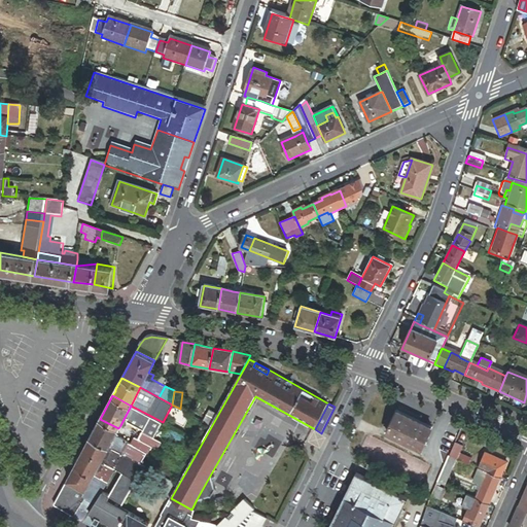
[(163,422),(131,406),(120,425),(124,427),(127,421),(143,430),(138,440),(151,446),(157,449),(162,443),(153,438),(163,422)]
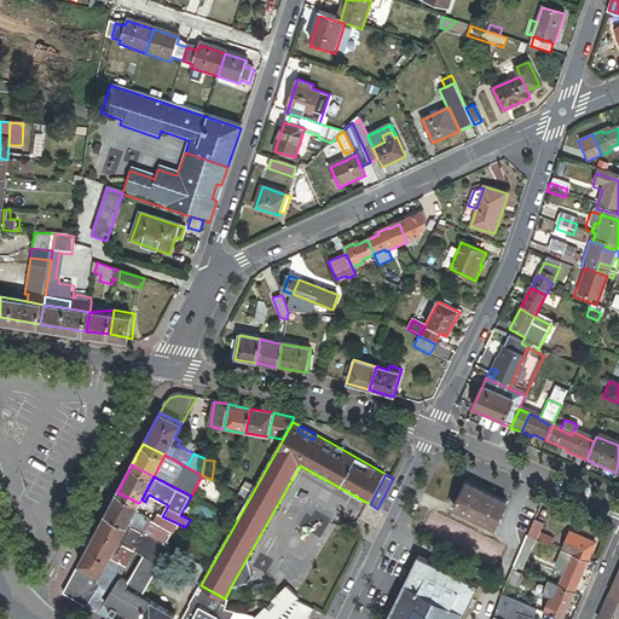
[(247,481),(239,495),(248,499),(255,486),(247,481)]
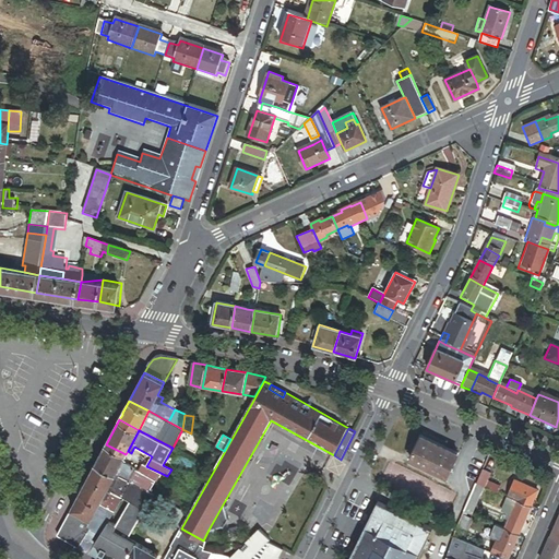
[(421,435),(411,458),(447,475),(458,452),(439,443),(421,435)]
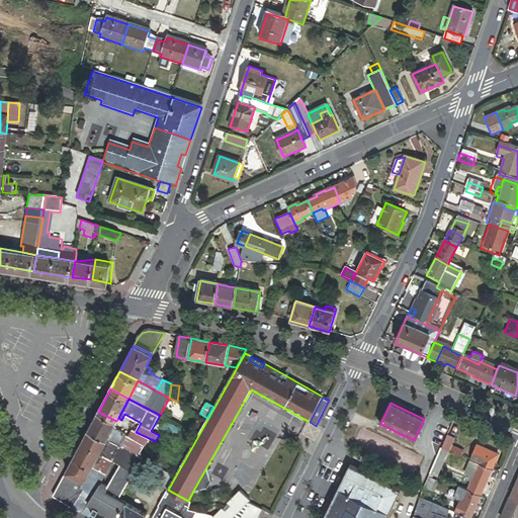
[(113,428),(116,421),(98,412),(91,425),(89,429),(107,438),(113,428)]
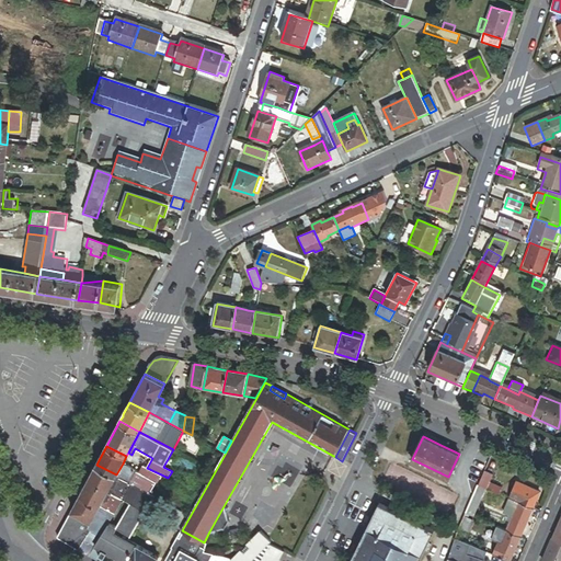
[(136,470),(123,464),(116,474),(132,483),(151,493),(157,482),(139,472),(136,470)]
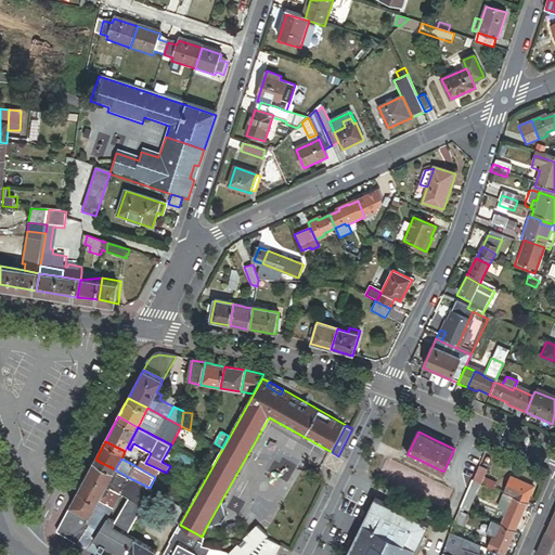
[(115,469),(95,460),(73,501),(71,505),(90,515),(98,501),(115,469)]
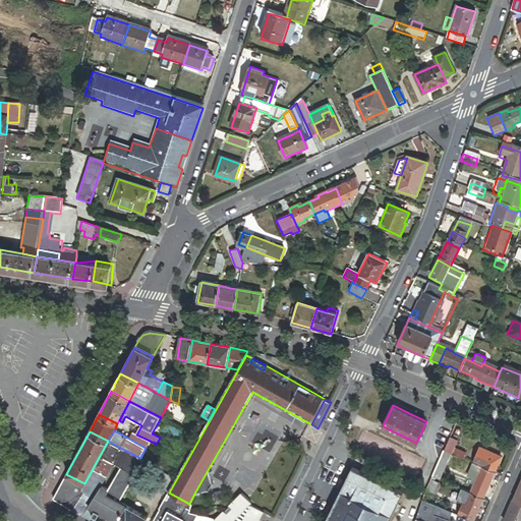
[(132,431),(129,439),(146,448),(150,441),(136,435),(132,431)]
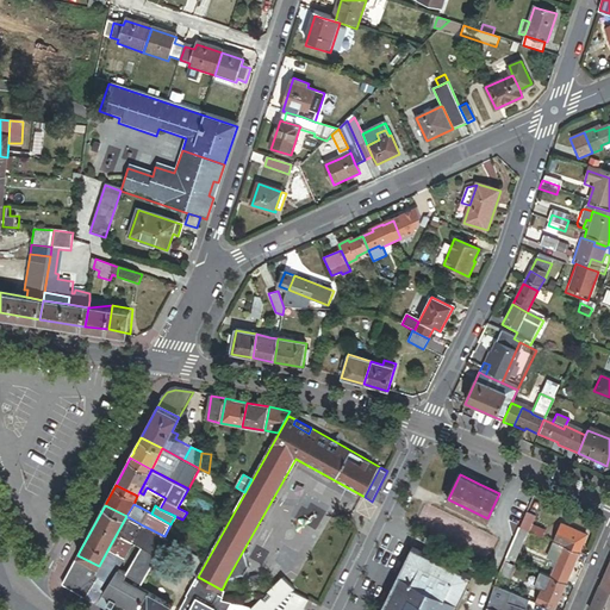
[(526,515),(521,527),(529,530),(531,524),(529,523),(531,517),(526,515)]
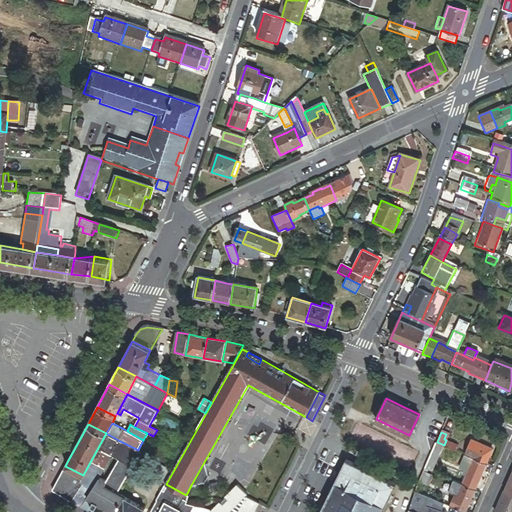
[(120,441),(106,433),(90,462),(105,470),(112,456),(120,441)]
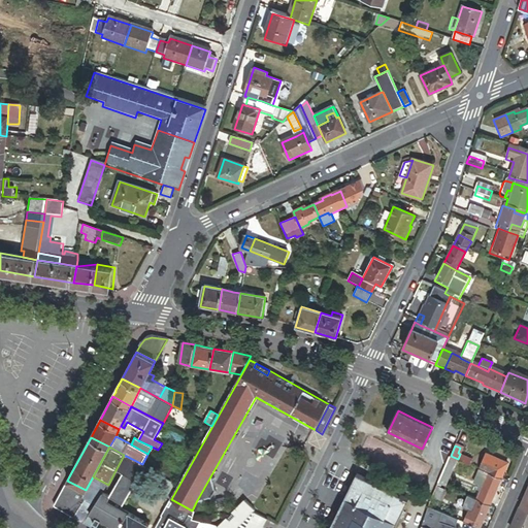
[(460,454),(458,459),(468,464),(470,459),(460,454)]
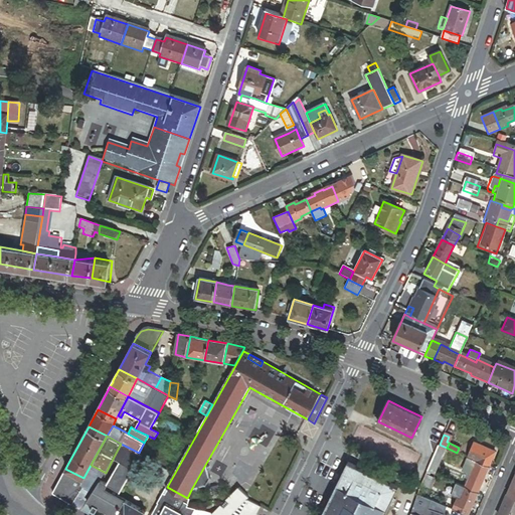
[(475,461),(488,466),(494,452),(473,443),(467,457),(475,461)]
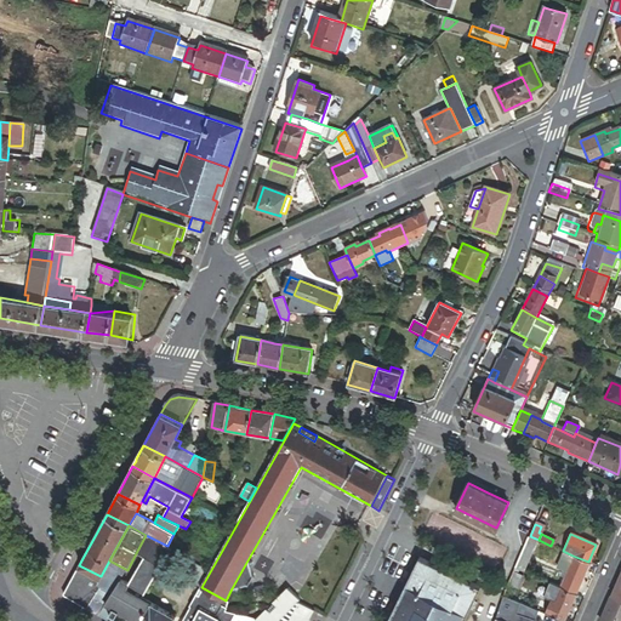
[(144,558),(159,567),(167,546),(146,535),(136,553),(144,558)]
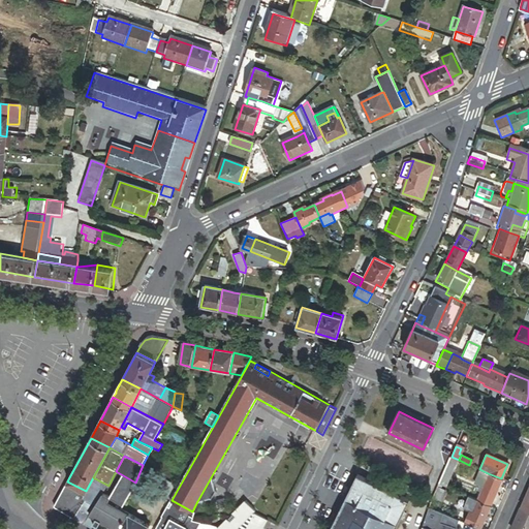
[(452,457),(449,457),(438,483),(446,487),(459,460),(452,457)]
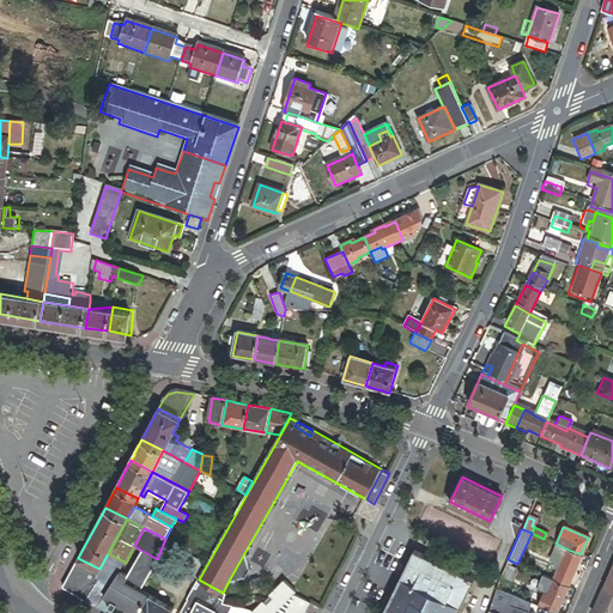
[(565,548),(556,544),(548,560),(554,563),(552,568),(557,570),(565,548)]
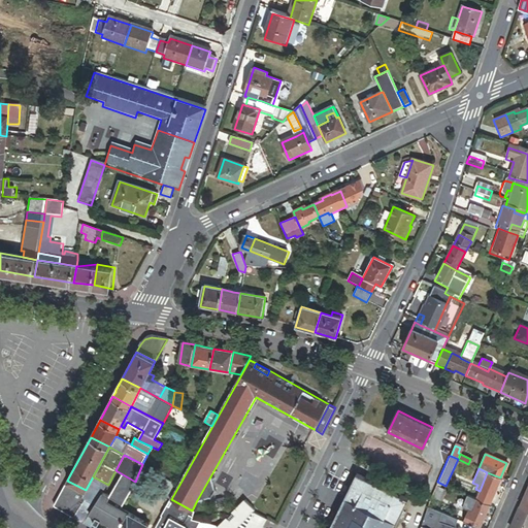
[(480,491),(475,498),(489,504),(500,477),(487,472),(480,491)]
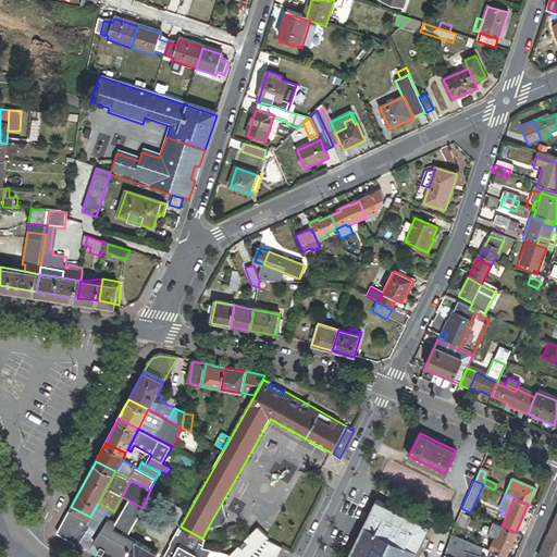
[(130,500),(112,527),(124,534),(127,536),(143,508),(130,500)]
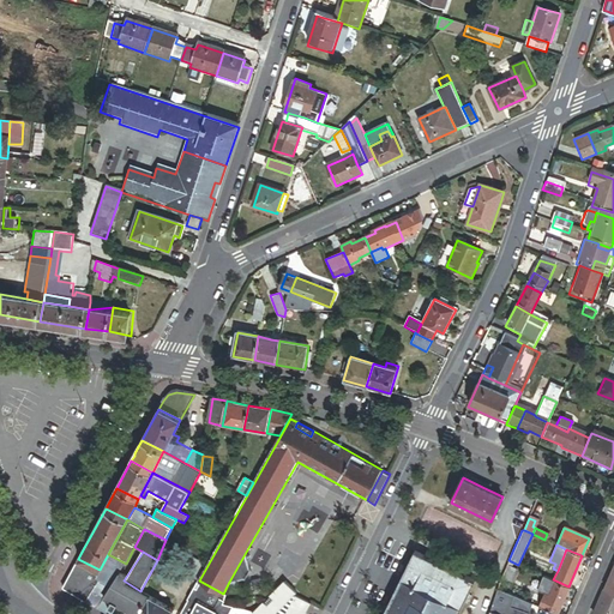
[(459,613),(476,581),(414,552),(384,613),(459,613)]
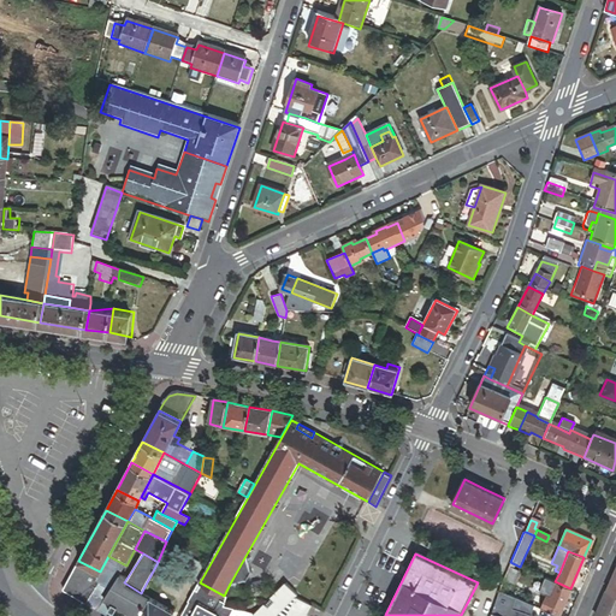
[(250,570),(246,556),(230,584),(244,580),(246,580),(250,570)]
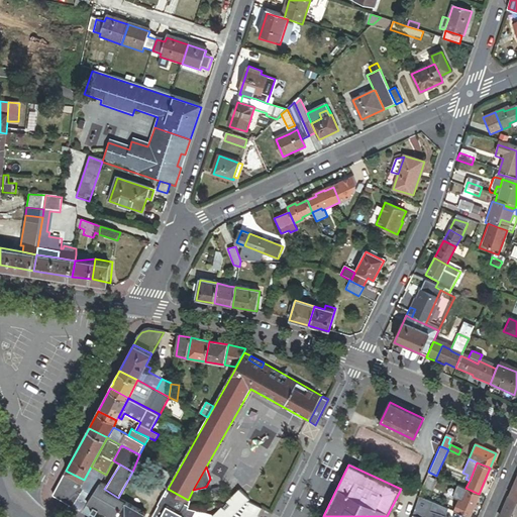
[(66,471),(53,496),(72,506),(82,488),(81,487),(84,480),(66,471)]
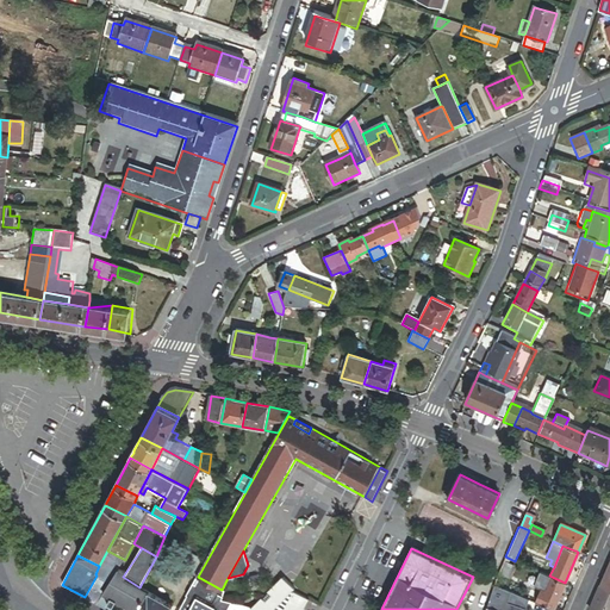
[(609,556),(599,585),(609,589),(609,556)]
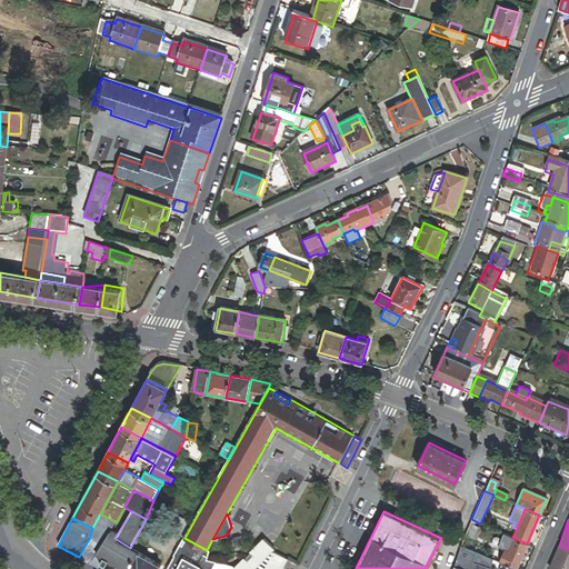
[(478,528),(470,525),(465,535),(473,538),(478,528)]
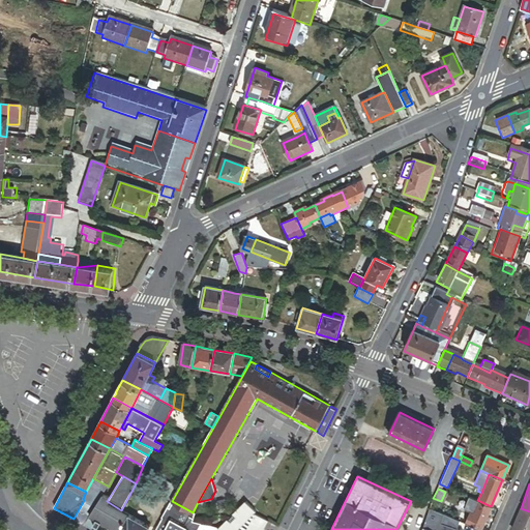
[(94,505),(90,513),(108,524),(118,508),(107,501),(100,497),(94,505)]
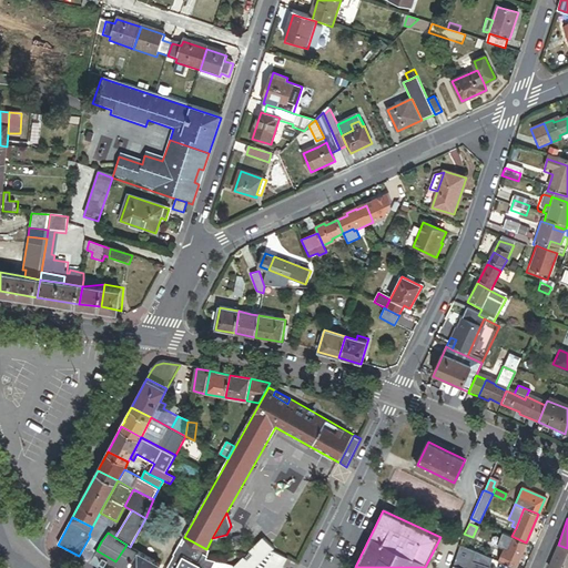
[(500,563),(511,536),(508,535),(497,561),(500,563)]
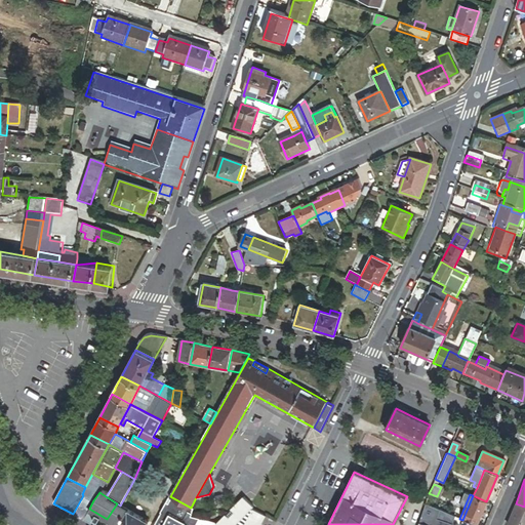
[(83,520),(89,509),(93,500),(83,495),(73,514),(83,520)]
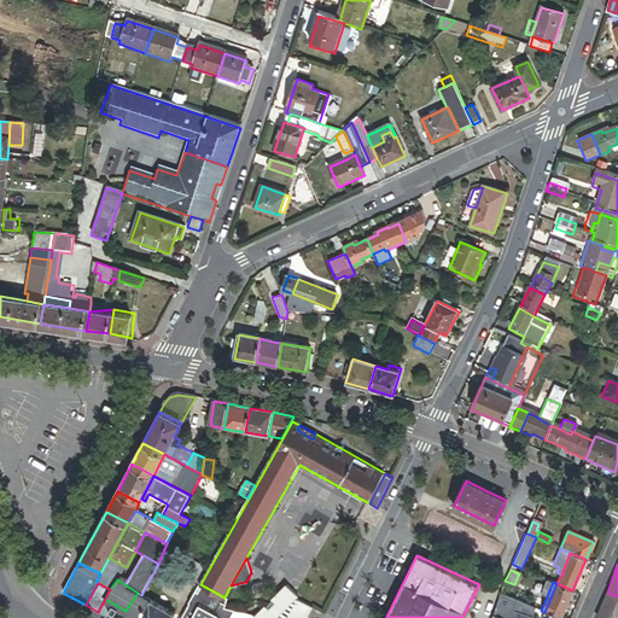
[(235,617),(237,617),(225,607),(227,599),(225,598),(200,584),(199,583),(180,617),(235,617)]
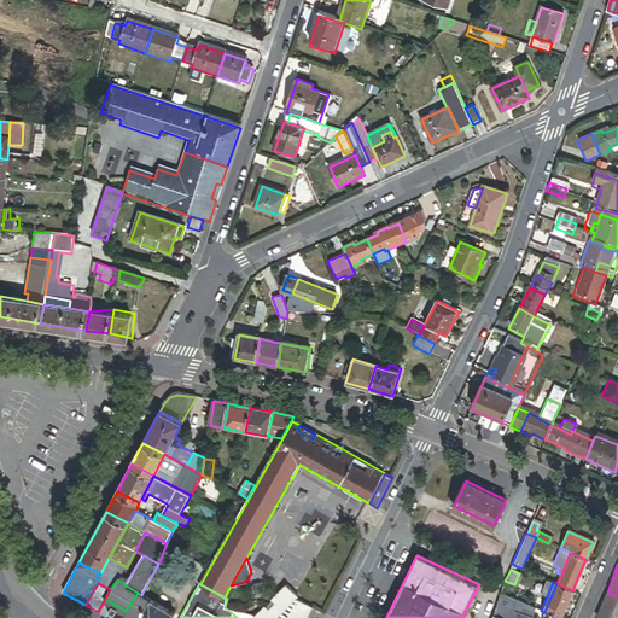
[(559,617),(572,590),(557,583),(544,612),(559,617)]
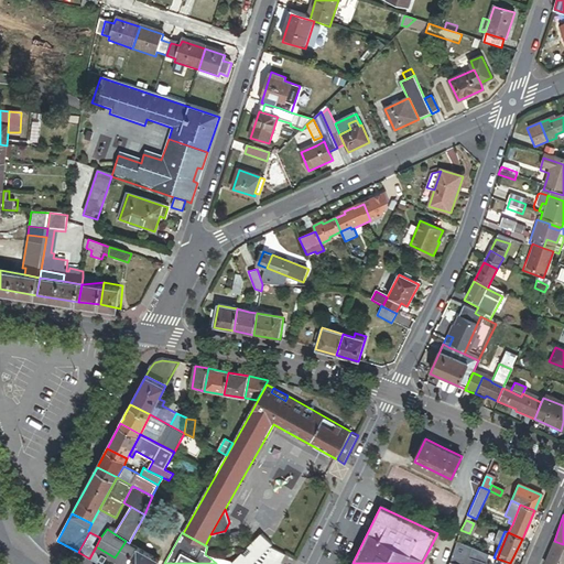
[(253,563),(270,546),(272,544),(263,535),(255,544),(256,544),(238,563),(237,563),(253,563)]
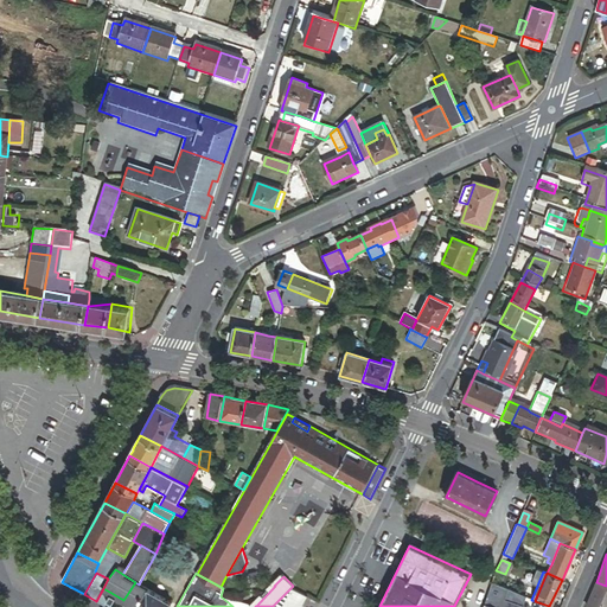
[(135,582),(123,600),(135,606),(138,606),(148,589),(139,585),(135,582)]
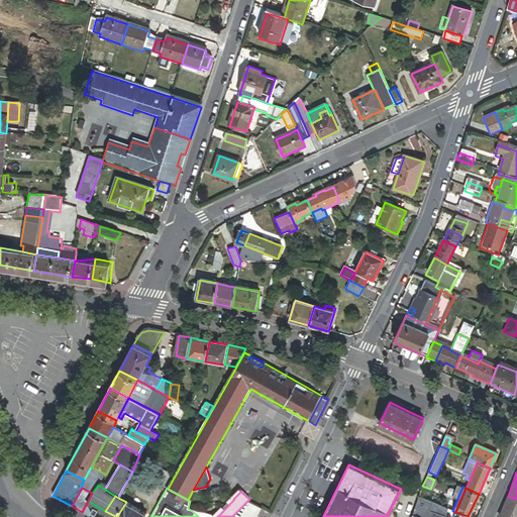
[(516,516),(516,499),(508,496),(498,516),(516,516)]
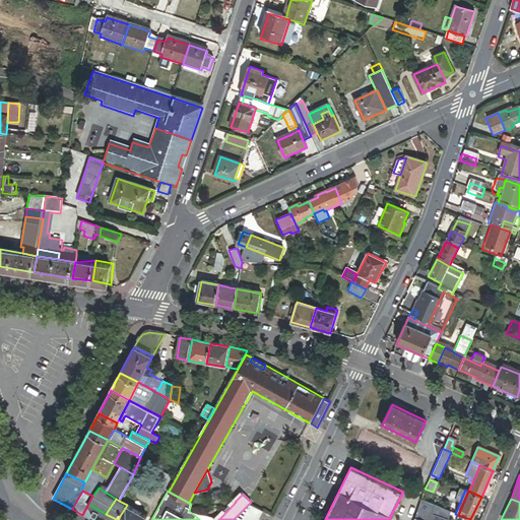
[(439,507),(420,500),(414,517),(423,519),(426,519),(429,511),(437,513),(439,507)]
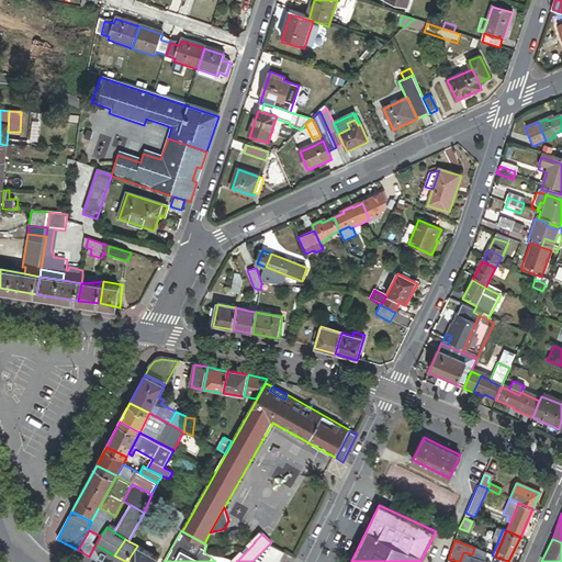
[(155,555),(137,544),(137,546),(127,561),(157,561),(159,559),(158,558),(160,554),(157,552),(155,555)]
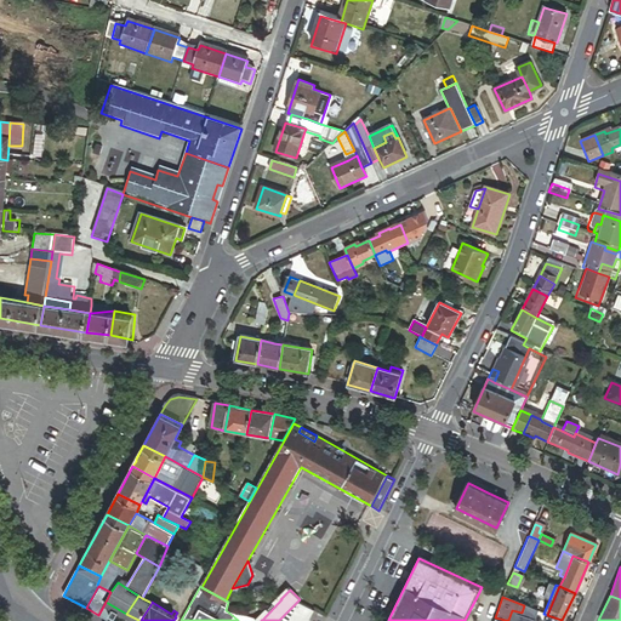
[(307,620),(313,610),(297,602),(279,620),(307,620)]
